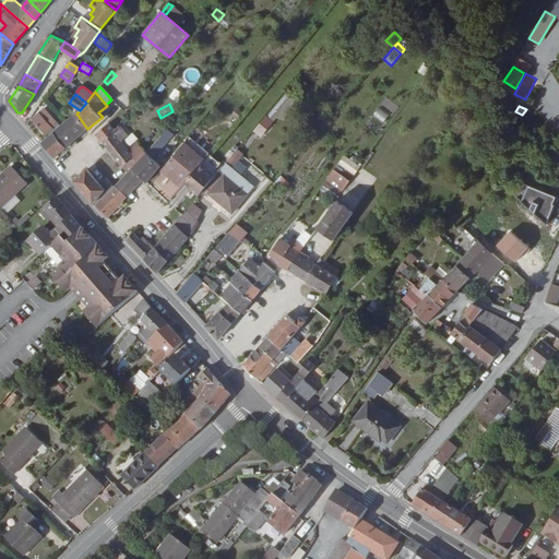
[(383,123),(389,115),(378,107),(372,116),(383,123)]
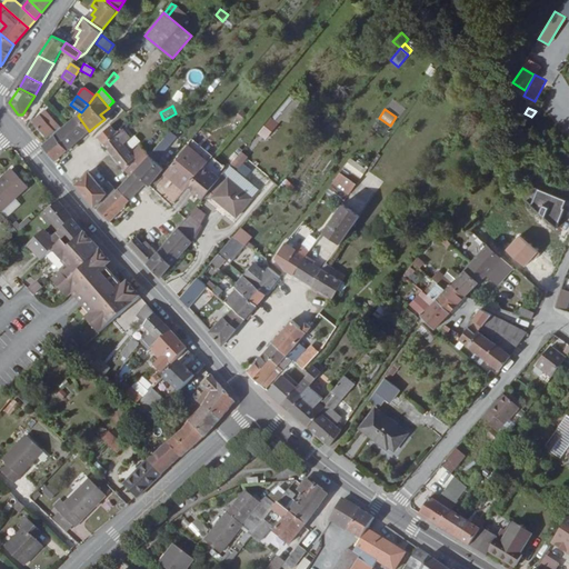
[(60,126),(46,110),(33,121),(47,137),(60,126)]
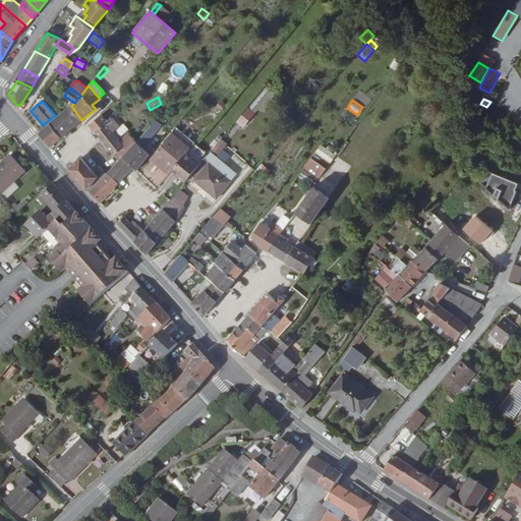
[(81,120),(71,106),(60,115),(70,129),(81,120)]
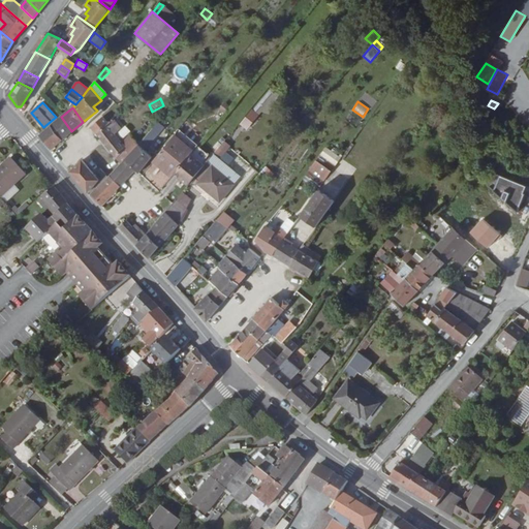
[(259,115),(252,110),(240,124),(247,129),(259,115)]
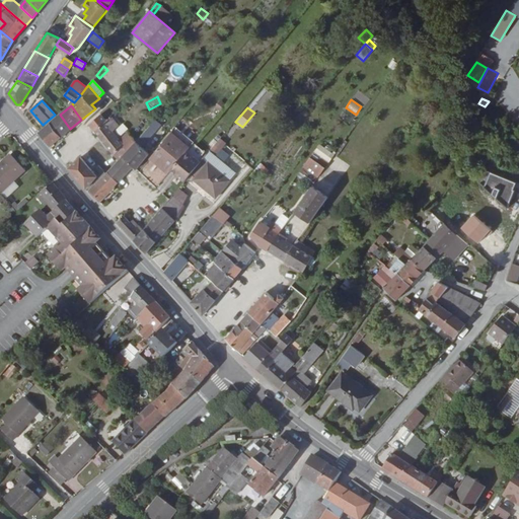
[(70,129),(60,115),(51,123),(62,136),(70,129)]
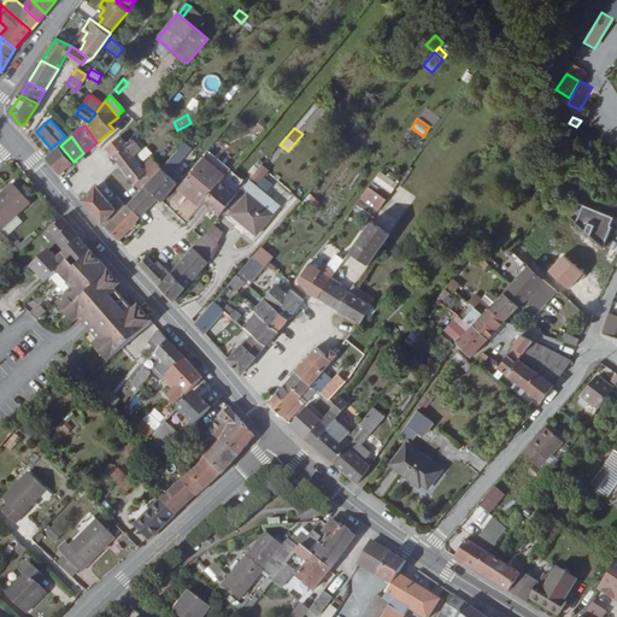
[(113,156),(136,184),(142,191),(152,180),(142,165),(135,156),(142,150),(133,137),(127,144),(113,156)]
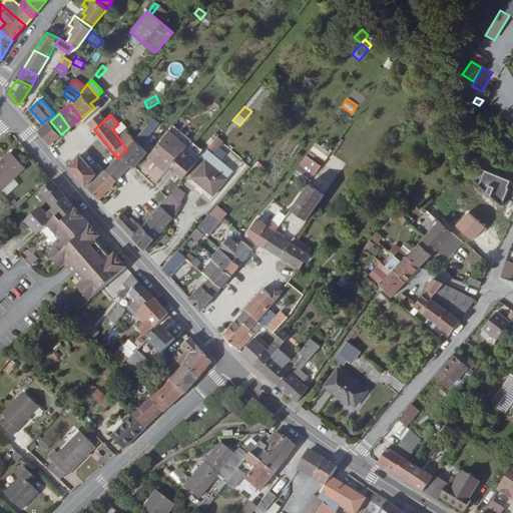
[(61,134),(50,121),(38,130),(50,144),(61,134)]
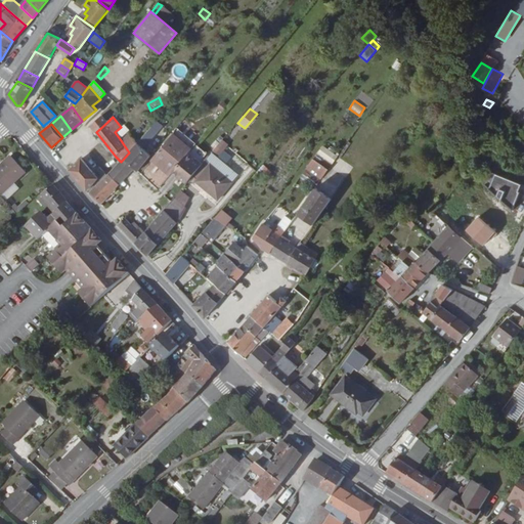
[(145,134),(151,139),(159,132),(153,126),(145,134)]
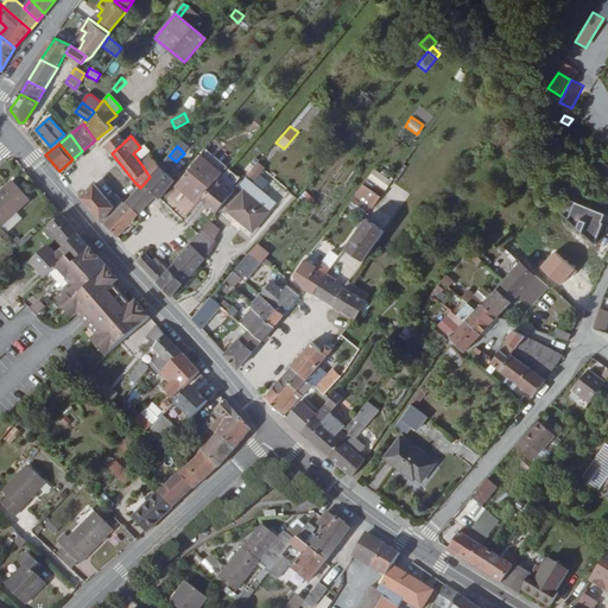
[(149,154),(140,163),(150,177),(153,173),(160,165),(149,154)]
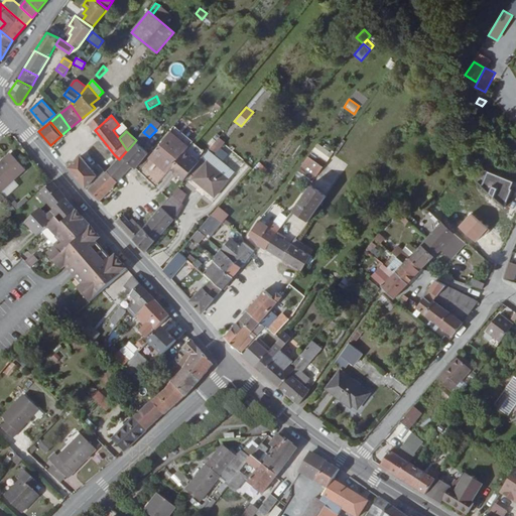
[(143,132),(136,140),(142,146),(149,137),(143,132)]
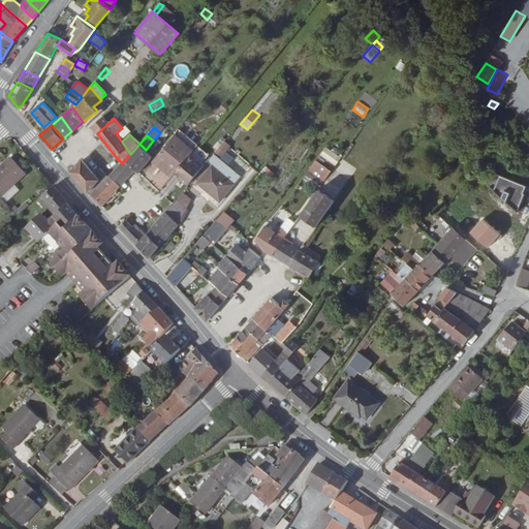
[(175,174),(191,154),(193,150),(175,135),(153,161),(172,178),(175,174)]
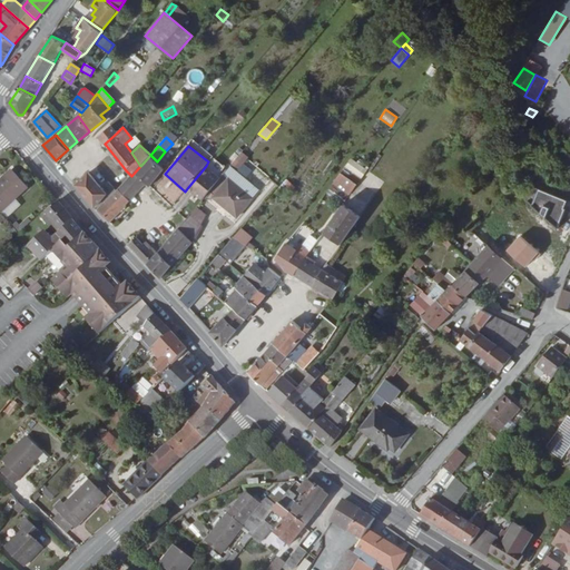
[(232,165),(236,168),(245,156),(241,153),(232,165)]
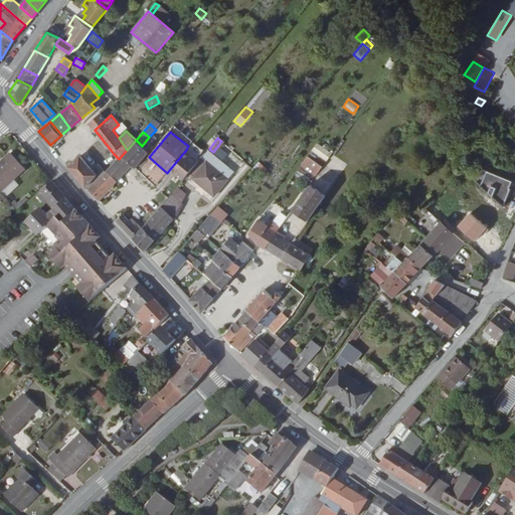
[(115,163),(120,168),(125,173),(129,168),(132,165),(136,168),(149,152),(142,146),(136,140),(130,147),(127,150),(119,159),(115,163)]
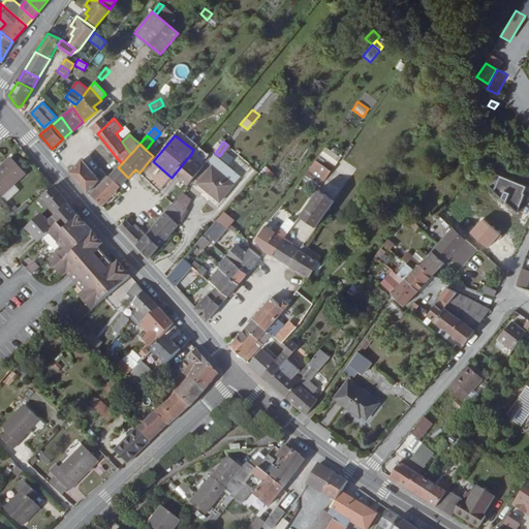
[(335,167),(341,157),(324,146),(318,156),(335,167)]
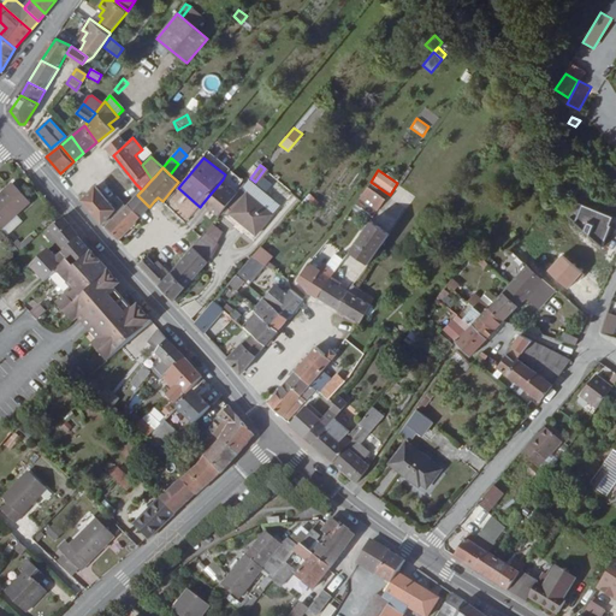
[(249,178),(241,188),(247,193),(273,214),(282,205),(249,178)]
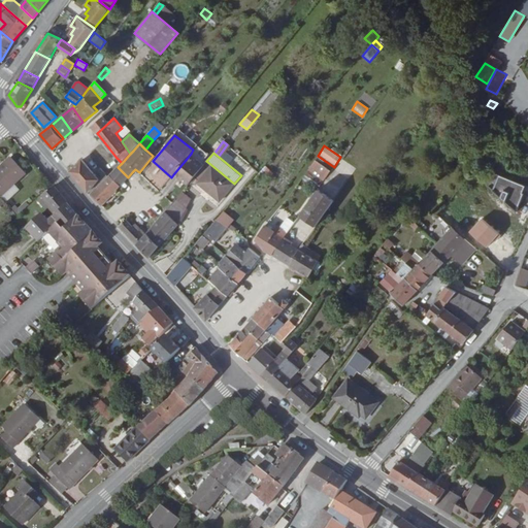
[(194,176),(204,165),(191,154),(174,173),(188,185),(194,176)]
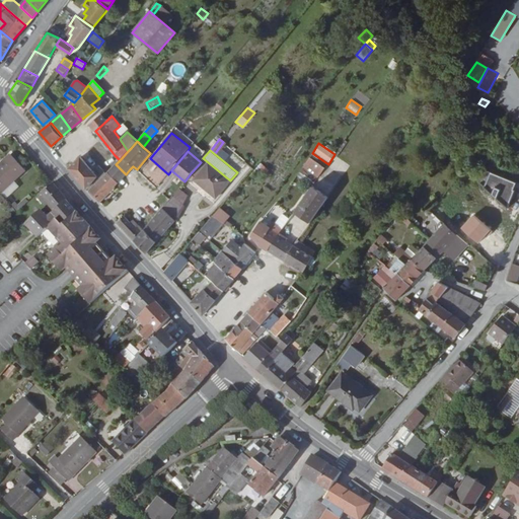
[(11,154),(0,163),(0,191),(1,194),(26,171),(11,154)]
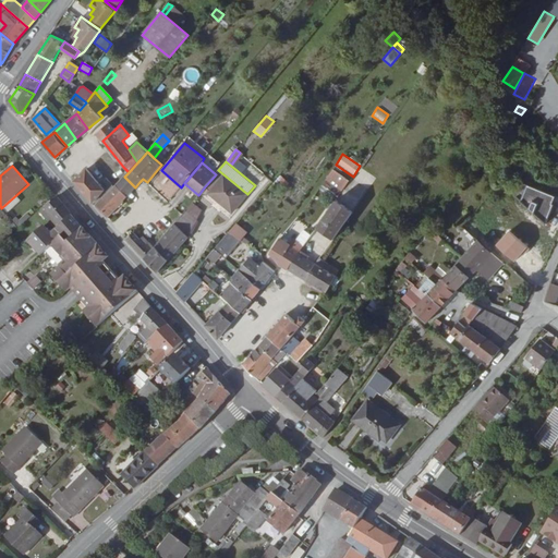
[(74,181),(93,203),(96,205),(114,186),(107,178),(100,183),(87,169),(74,181)]
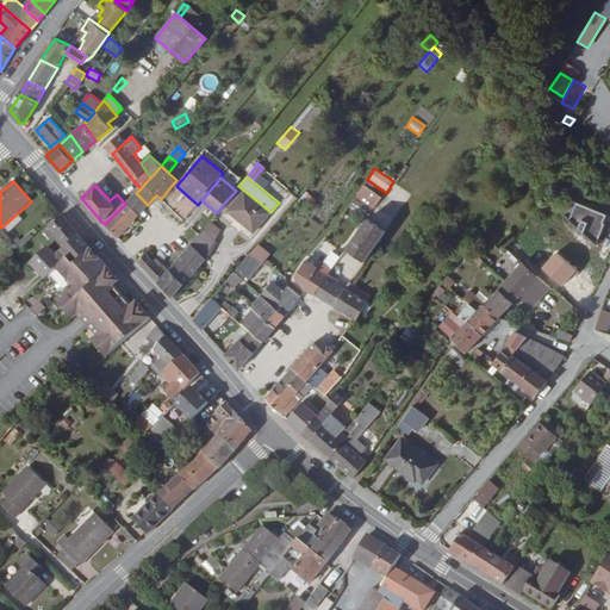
[(377,205),(383,198),(365,185),(359,193),(377,205)]
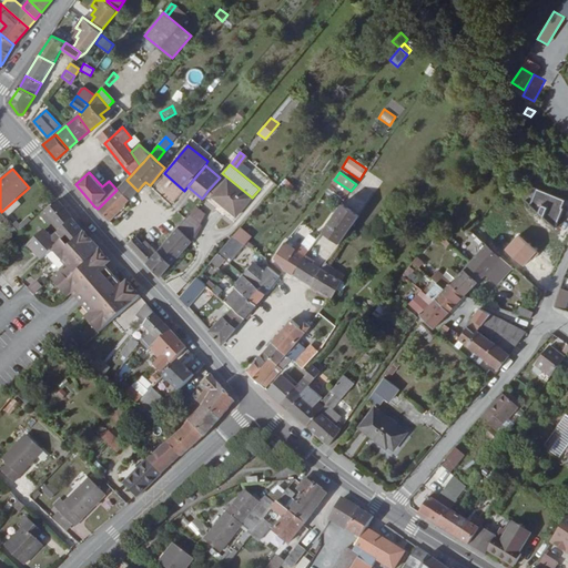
[(214,194),(212,196),(236,216),(252,198),(227,178),(222,173),(220,178),(209,190),(214,194)]
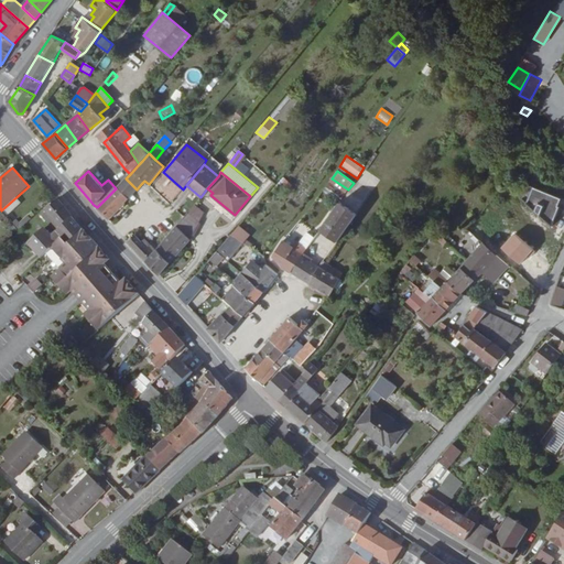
[(131,184),(126,179),(117,186),(129,198),(137,190),(131,184)]
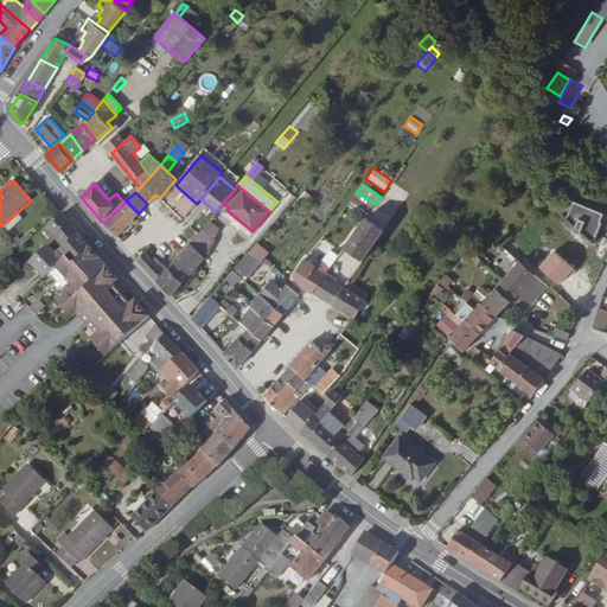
[(368,215),(372,209),(355,196),(350,200),(368,215)]
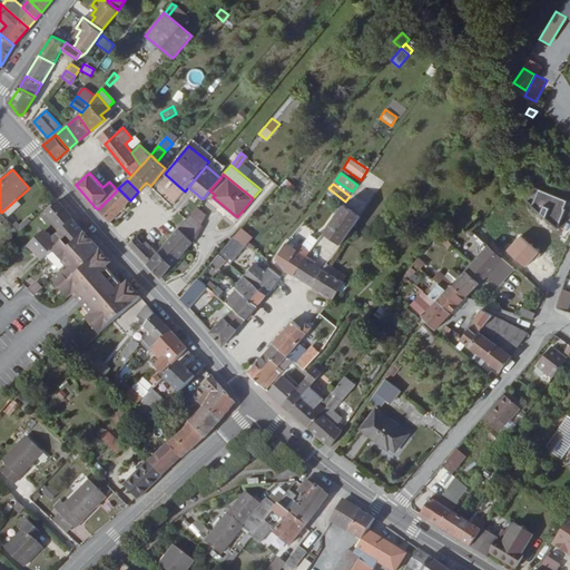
[(117,190),(98,209),(110,222),(127,205),(130,200),(118,188),(117,190)]
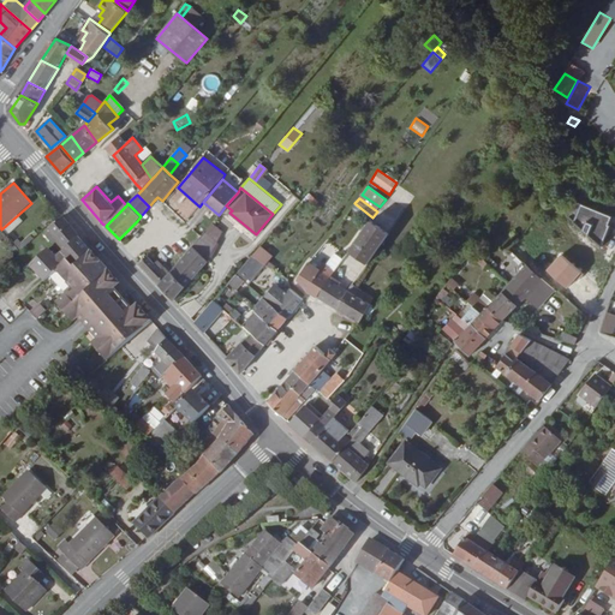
[(45,232),(63,252),(79,236),(63,216),(45,232)]
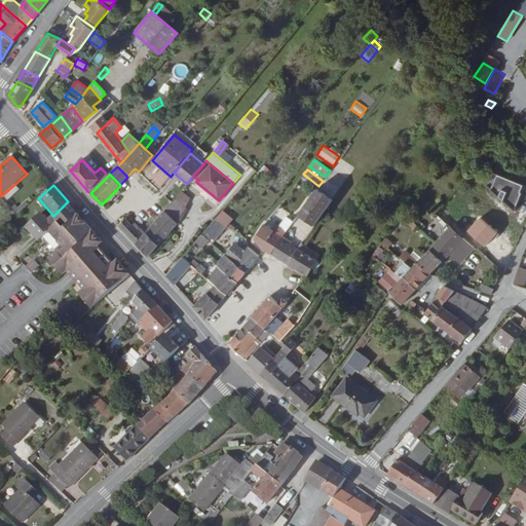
[(165,210),(178,222),(191,198),(182,190),(172,201),(165,210)]
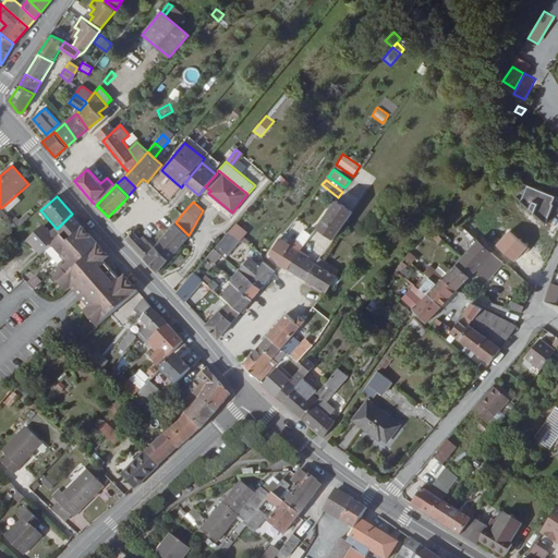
[(19,227),(31,216),(27,213),(20,220),(16,217),(12,219),(19,227)]
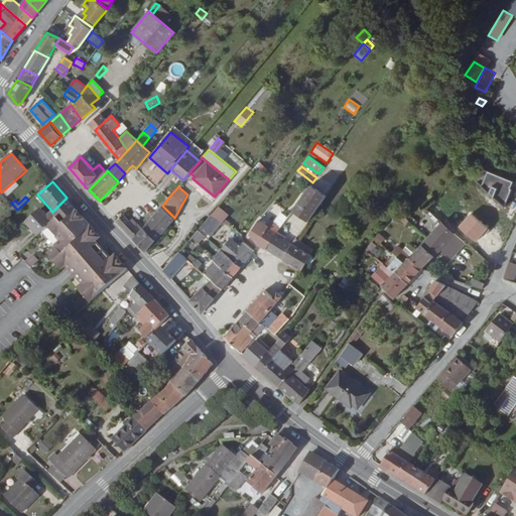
[(67,198),(52,212),(57,217),(62,223),(77,210),(67,198)]
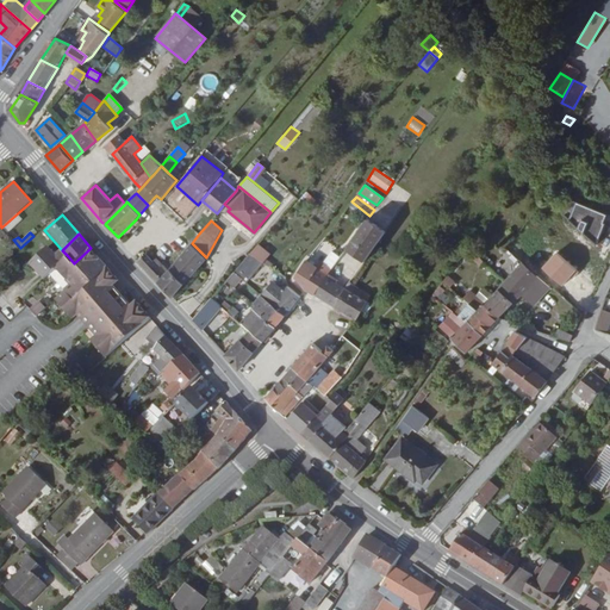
[(360,241),(355,237),(331,272),(340,278),(353,259),(355,255),(352,251),(360,241)]
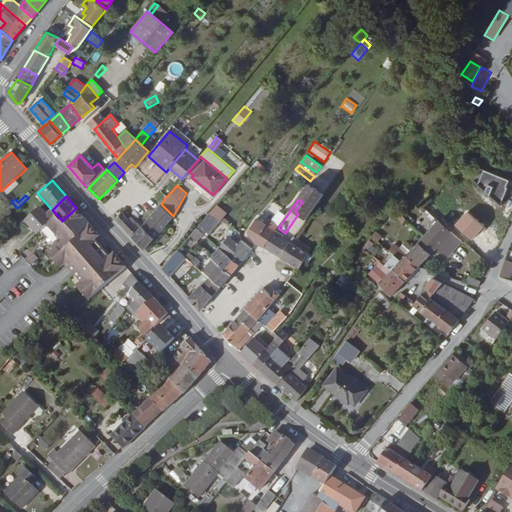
[(139,230),(134,225),(129,220),(129,219),(123,213),(116,219),(133,237),(145,249),(173,216),(161,204),(139,230)]
